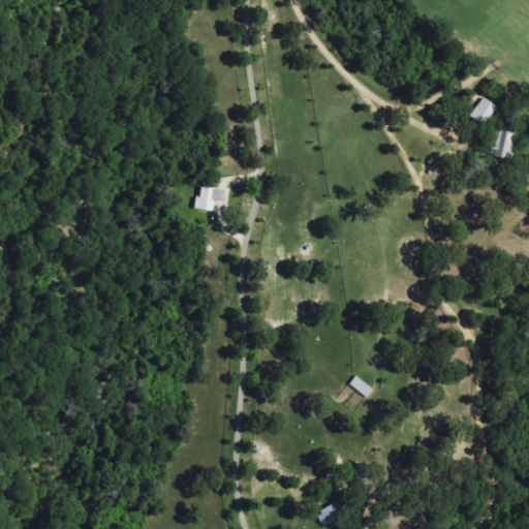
[(499,107),(485,98),(472,118),(487,127),(499,107)]
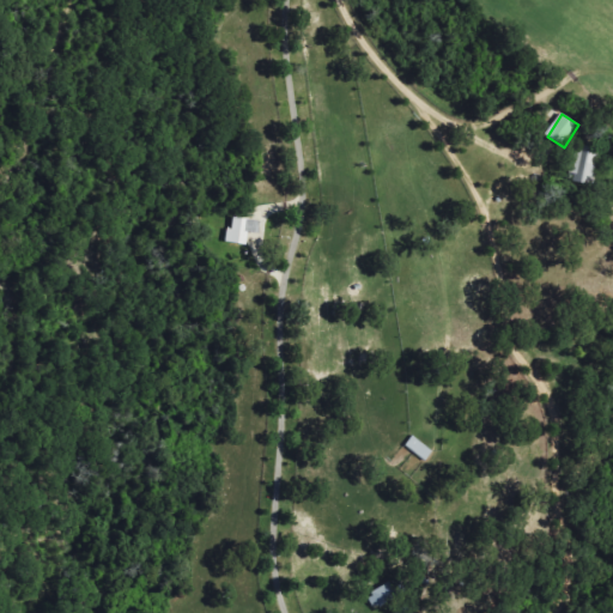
[(600,150),(578,146),(571,182),(593,187),(600,150)]
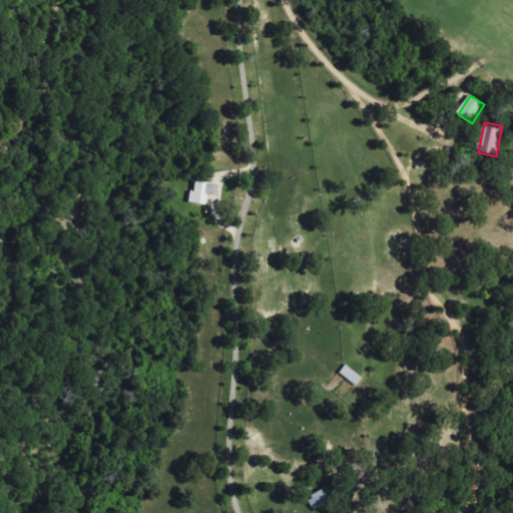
[(218,185),(194,183),(194,192),(189,191),(188,204),(206,205),(207,195),(217,196),(218,185)]
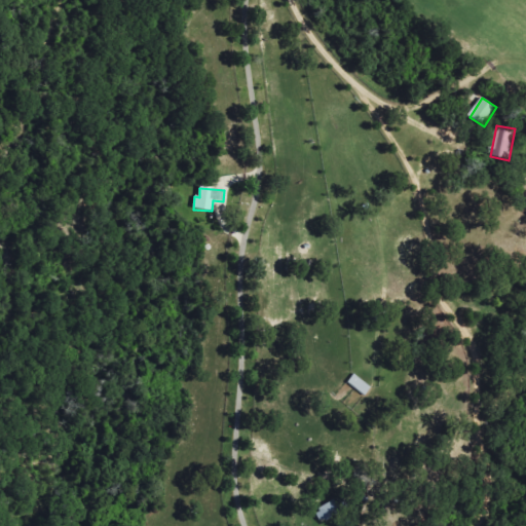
[(348,383),(366,397),(372,387),(354,375),(348,383)]
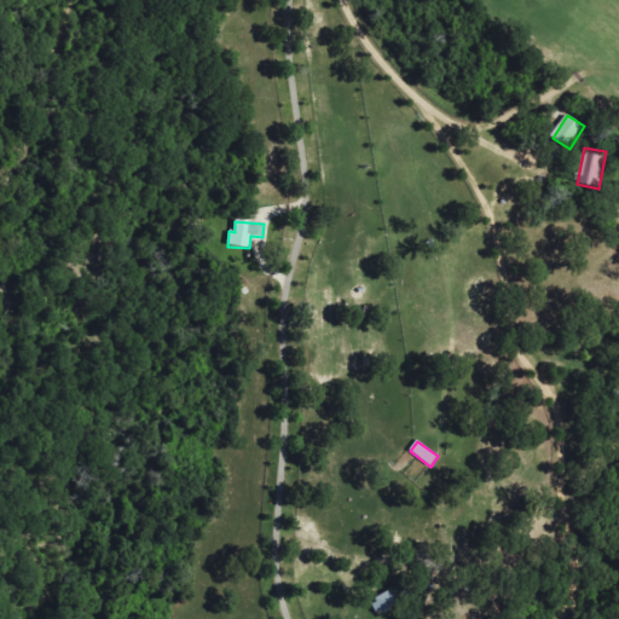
[(370,603),(380,618),(412,596),(404,582),(370,603)]
